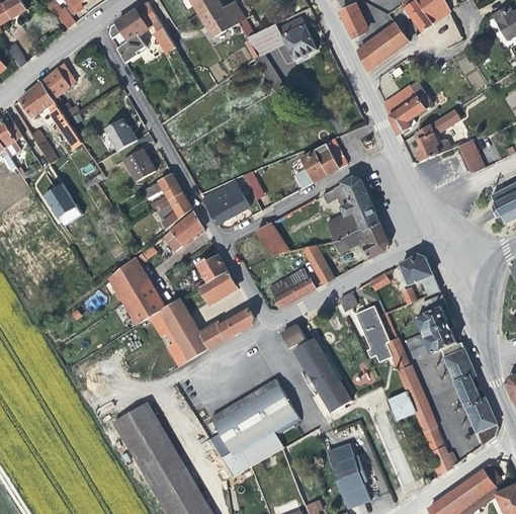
[(0,34),(18,67),(25,62),(22,57),(16,48),(10,38),(4,30),(2,24),(14,17),(27,10),(21,0),(12,0),(4,4),(1,0),(0,0),(0,34)]
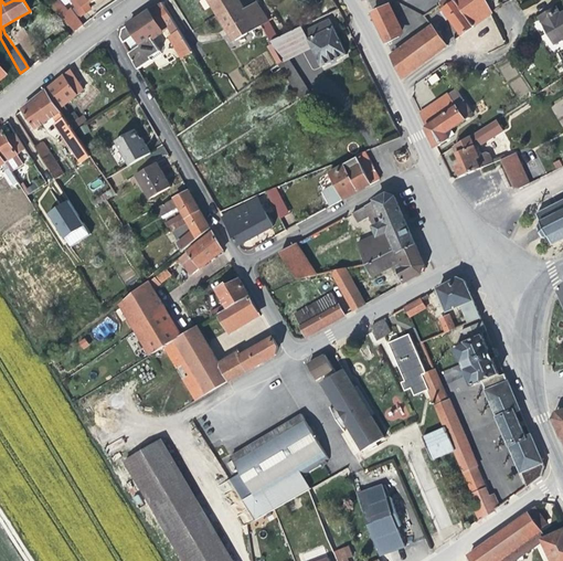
[(74,30),(78,27),(60,0),(50,0),(49,1),(74,30)]
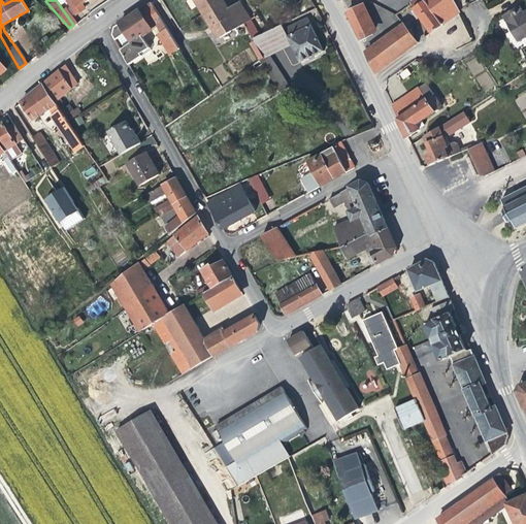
[(65,0),(75,13),(84,8),(80,4),(87,0),(65,0)]
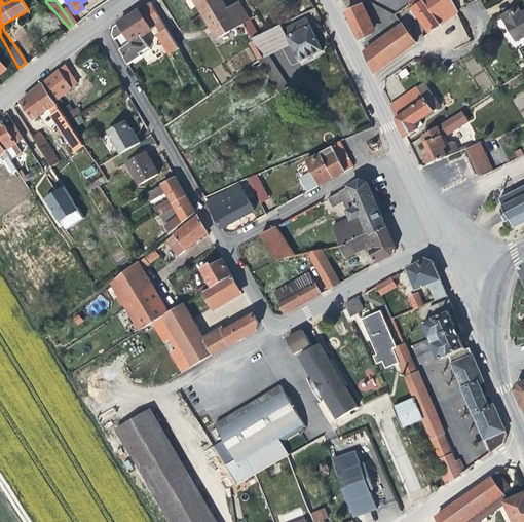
[(218,36),(244,23),(252,37),(258,34),(249,19),(237,0),(196,0),(206,15),(218,36)]
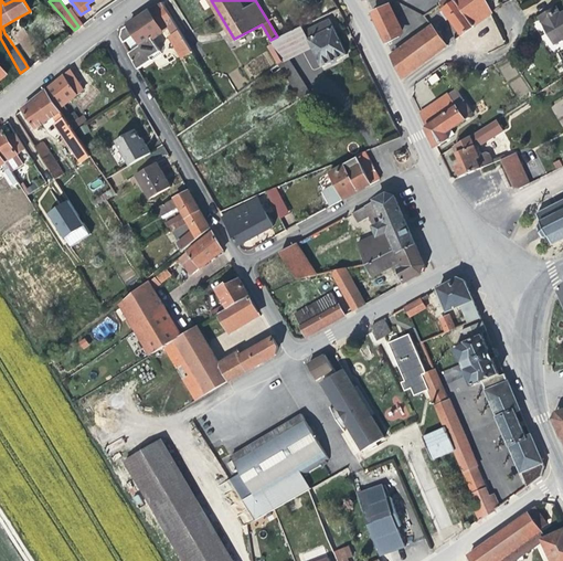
[(448,11),(463,34),(475,25),(457,0),(443,0),(442,1),(445,7),(448,11)]
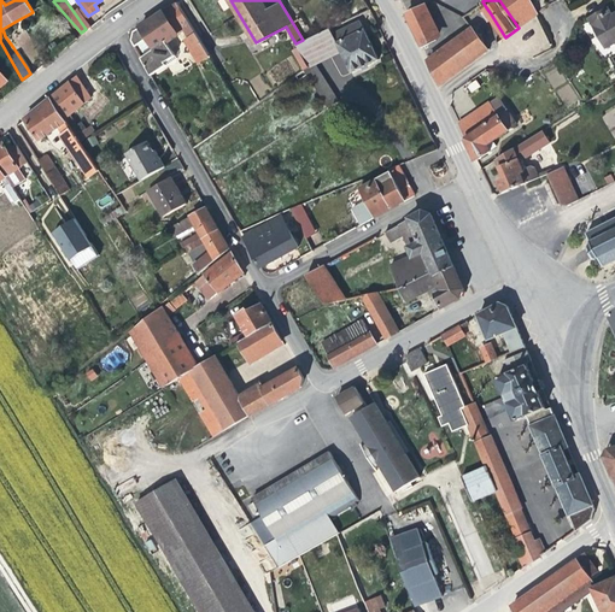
[(499,0),(519,28),(539,15),(537,11),(532,0),(499,0)]
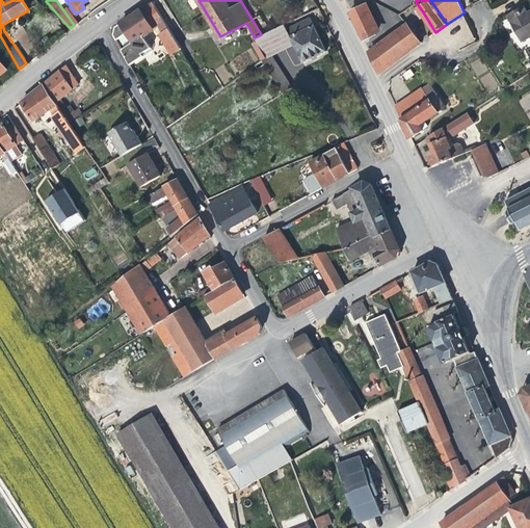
[(422,43),(406,24),(379,43),(375,35),(378,30),(370,14),(366,5),(352,11),(379,72),(422,43)]
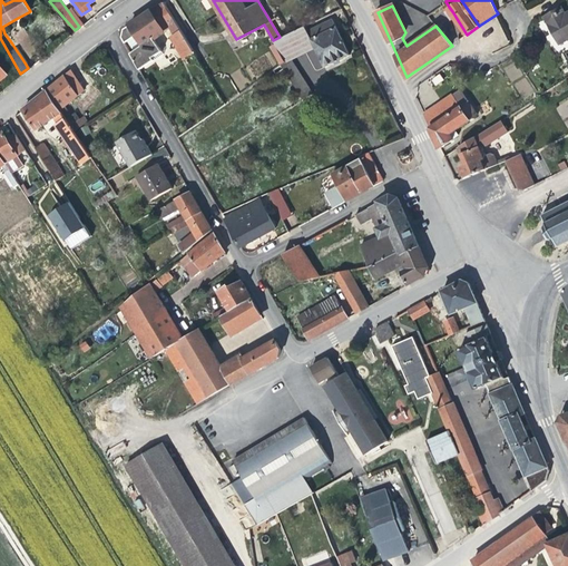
[(452,11),(449,7),(443,11),(446,16),(452,11)]
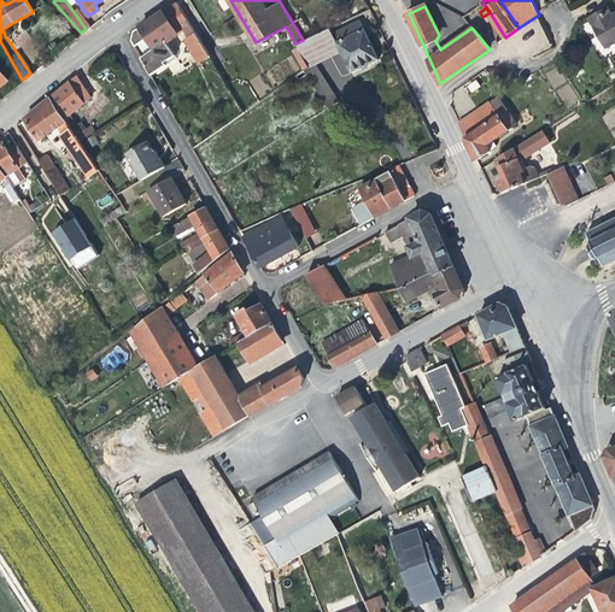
[(614,12),(614,13),(610,16),(607,10),(592,17),(608,46),(614,42),(614,12)]
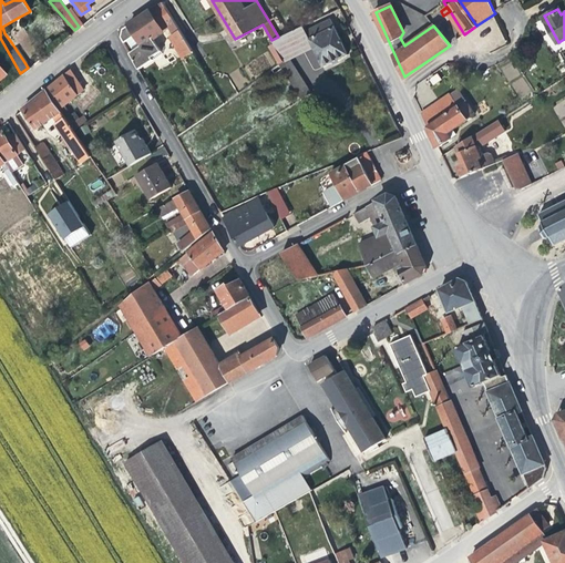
[(120,36),(126,48),(139,39),(142,44),(163,31),(149,10),(131,22),(123,27),(120,36)]
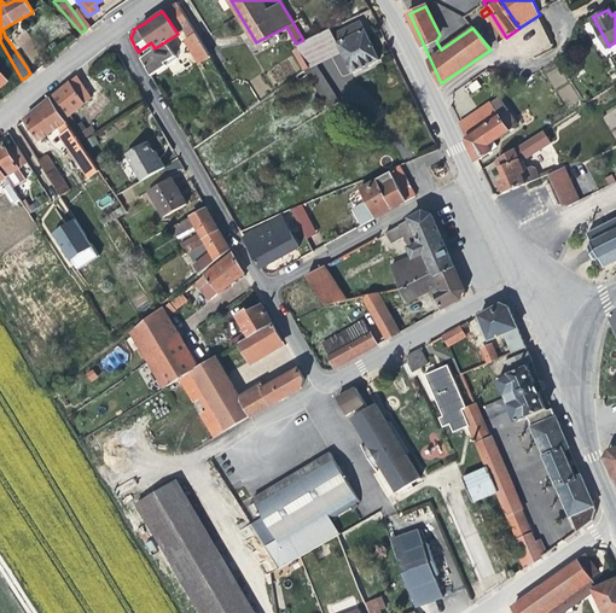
[(303,40),(309,38),(300,18),(292,22),(303,40)]
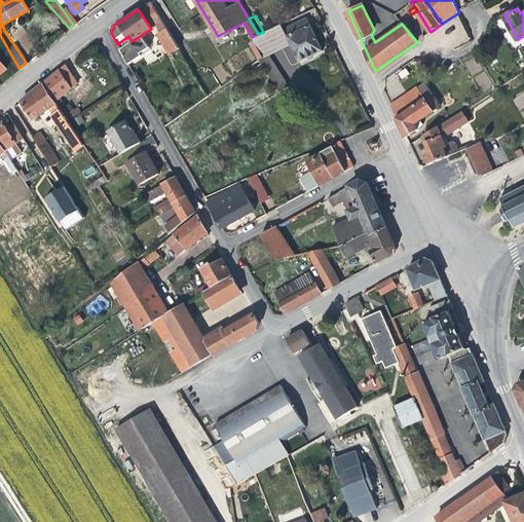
[(282,29),(288,42),(297,62),(310,56),(322,50),(307,17),(282,29)]
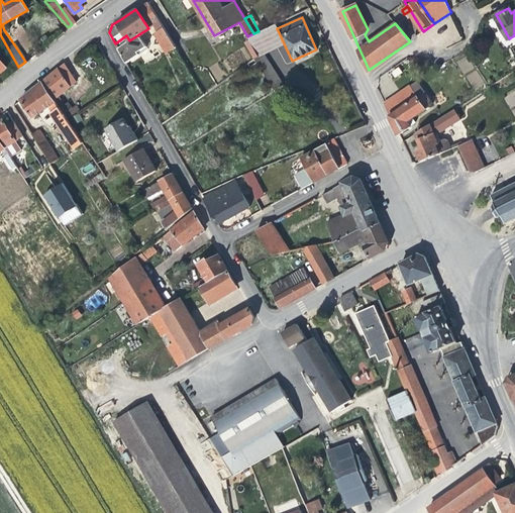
[(401,18),(395,23),(410,41),(416,37),(413,34),(401,18)]
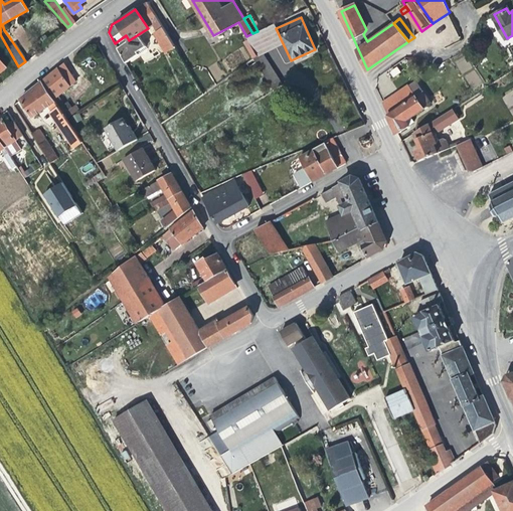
[(258,55),(262,52),(282,41),(276,28),(274,23),(258,31),(252,33),(246,36),(258,55)]
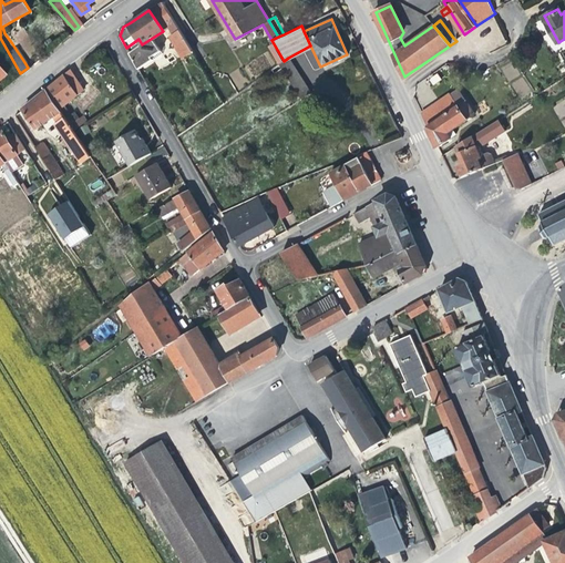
[(170,37),(176,48),(187,41),(180,28),(174,31),(175,32),(170,37)]
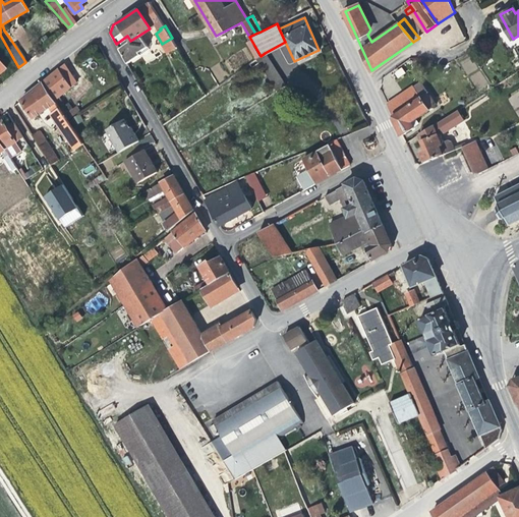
[(172,38),(162,44),(167,51),(176,46),(172,38)]
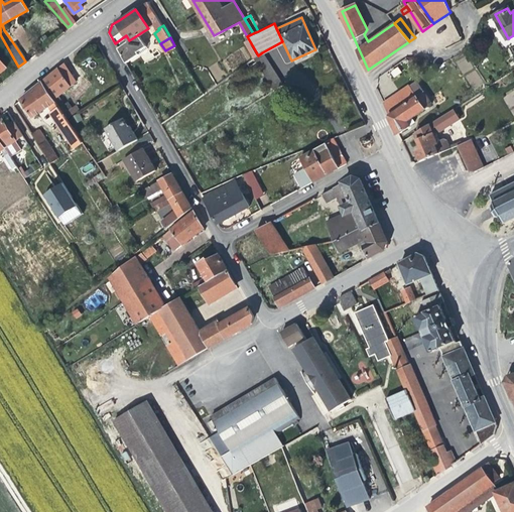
[(135,56),(130,47),(121,53),(130,70),(143,61),(139,54),(135,56)]
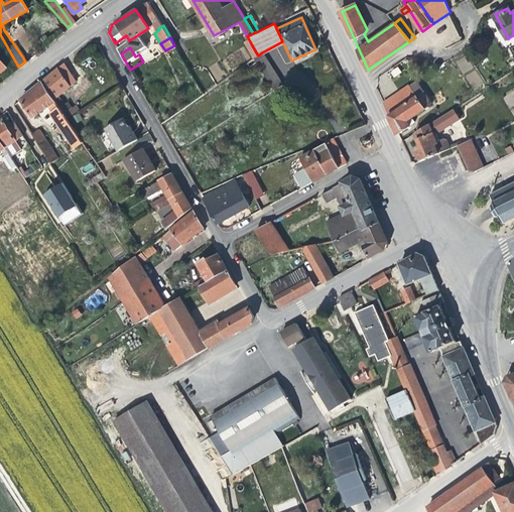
[(254,58),(260,69),(268,64),(262,52),(258,55),(254,58)]
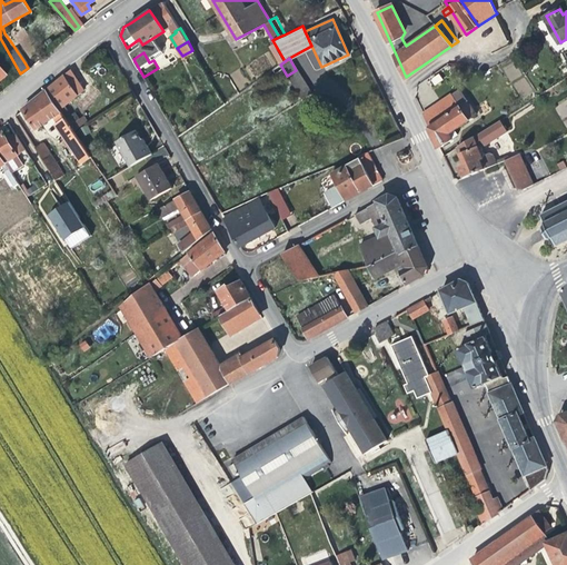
[(301,99),(310,93),(296,70),(287,76),(301,99)]
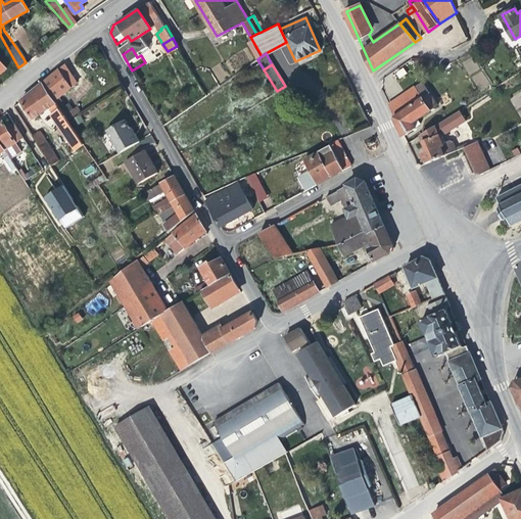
[(64,116),(67,113),(65,111),(67,110),(58,97),(77,85),(68,74),(63,65),(41,83),(55,103),(59,110),(64,116)]
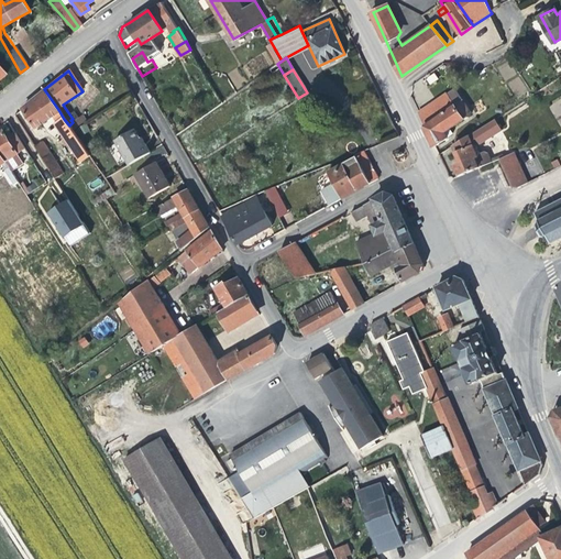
[(53,116),(59,111),(44,89),(21,108),(26,117),(34,128),(53,116)]
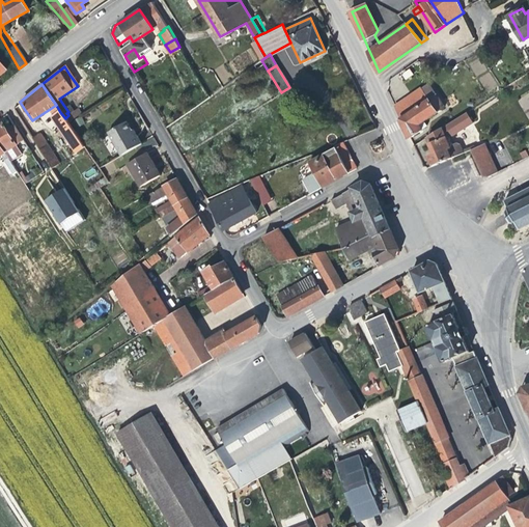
[(444,107),(437,94),(428,101),(420,91),(411,98),(406,101),(405,99),(394,105),(410,137),(422,129),(419,123),(444,107)]
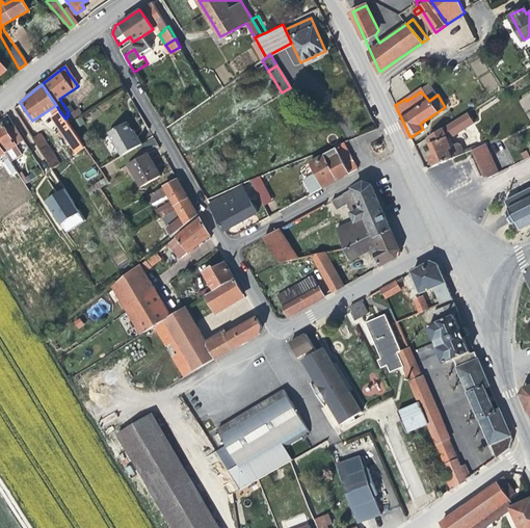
[(60,112),(56,105),(50,109),(55,115),(60,112)]
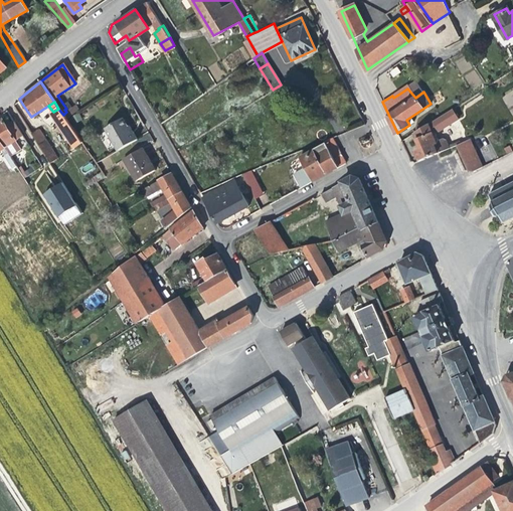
[(429,118),(436,129),(457,115),(450,105),(429,118)]
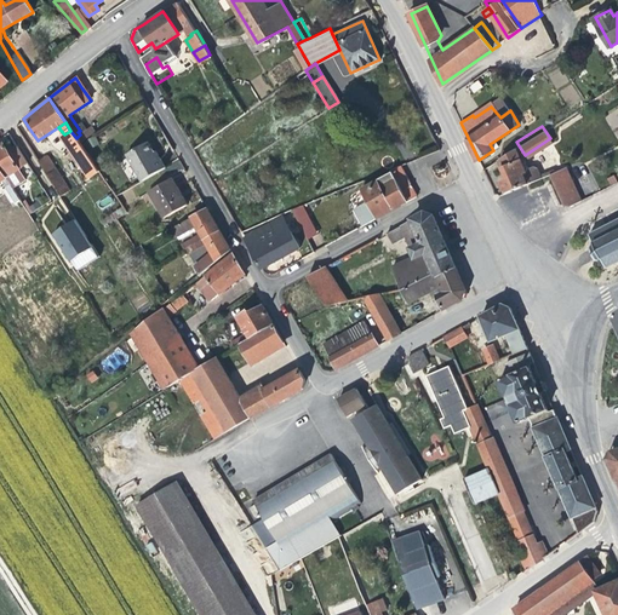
[(62,137),(78,161),(87,154),(80,143),(76,138),(70,131),(64,134),(62,137)]
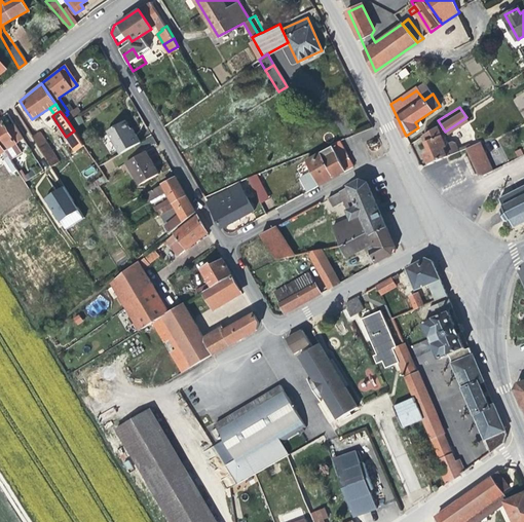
[(139,141),(134,132),(132,133),(128,127),(123,118),(106,129),(119,152),(139,141)]
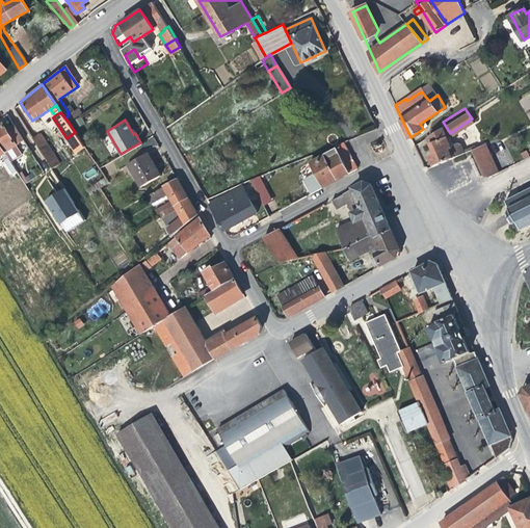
[(5,128),(1,123),(0,124),(0,144),(4,152),(23,139),(12,123),(5,128)]
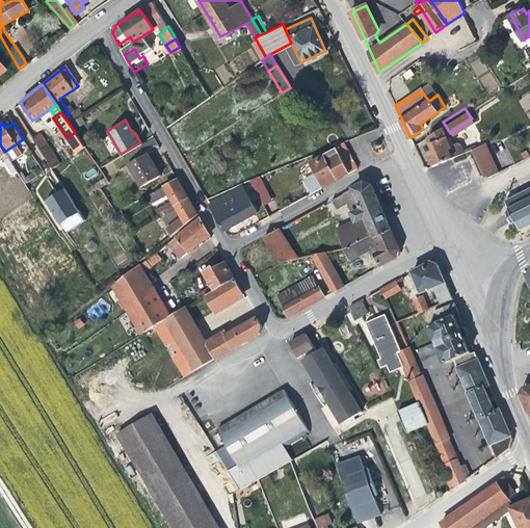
[(447,133),(443,127),(428,136),(432,144),(435,151),(429,154),(433,165),(465,153),(460,143),(458,146),(457,142),(454,144),(453,144),(454,141),(454,139),(453,137),(452,135),(450,133),(448,132),(447,133)]
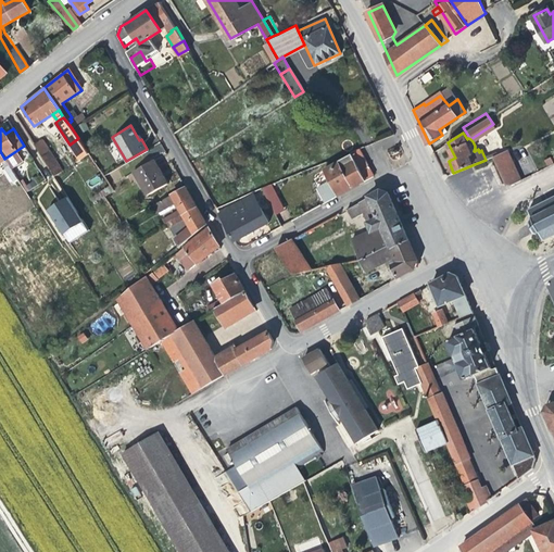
[(70,145),(79,159),(88,152),(78,138),(70,145)]
